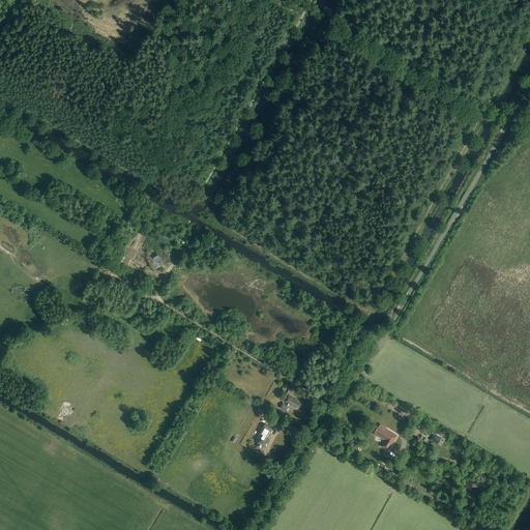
[(167,244),(147,258),(154,269),(158,266),(159,268),(164,265),(164,264),(170,259),(165,252),(170,248),(167,244)]
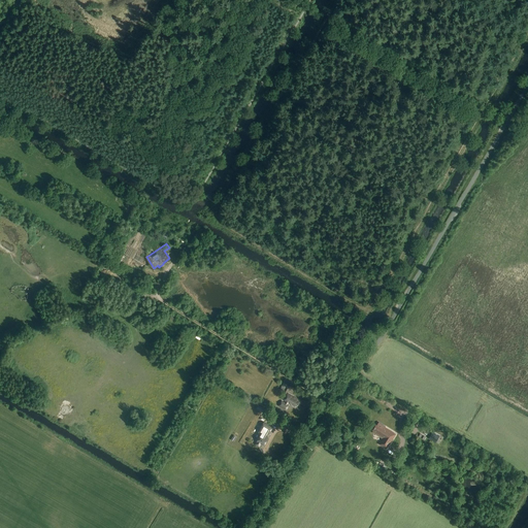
[(290,387),(284,383),(282,387),(279,390),(287,394),(290,387)]
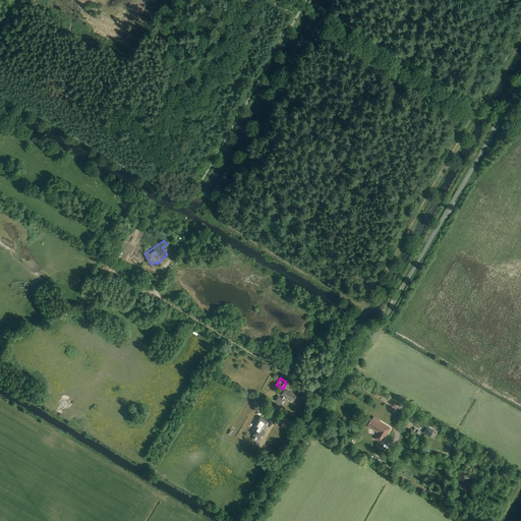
[(280,395),(282,396),(281,398),(278,396),(276,400),(282,404),(284,400),(283,399),(284,397),(291,401),(292,400),(293,401),(295,397),(292,395),(293,394),(284,389),(280,395)]
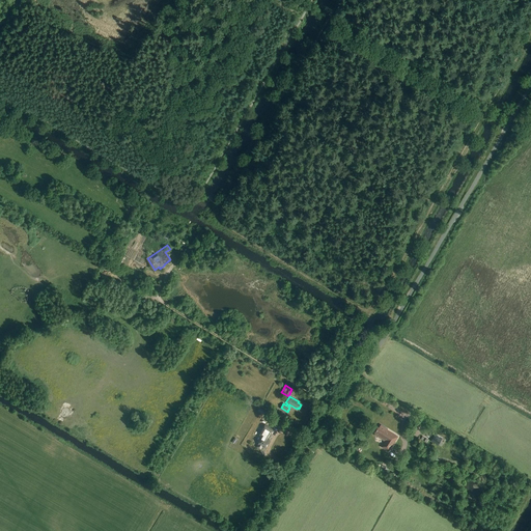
[(271,419),(273,416),(260,408),(258,412),(271,419)]
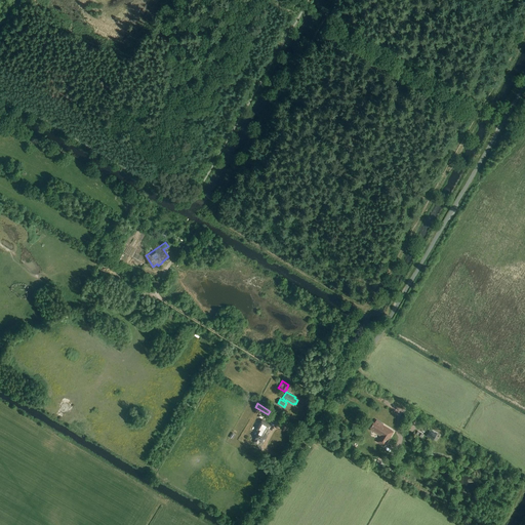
[(263,444),(267,436),(264,434),(268,428),(269,429),(271,425),(263,419),(257,429),(256,430),(259,432),(255,440),(254,441),(255,442),(256,444),(257,443),(258,442),(263,444)]
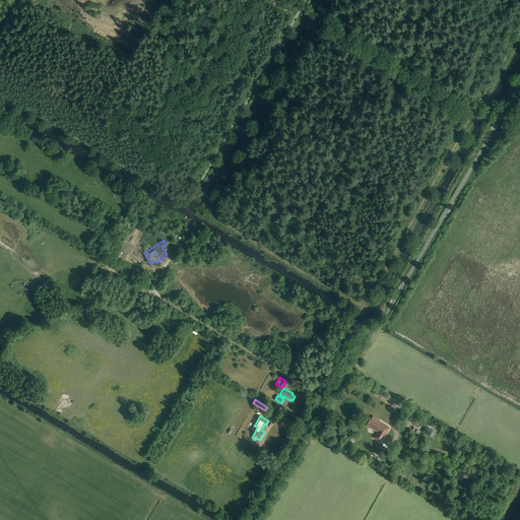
[(371,418),(367,424),(368,425),(367,426),(377,432),(374,438),(381,442),(387,433),(386,432),(388,428),(379,421),(380,420),(373,416),(371,418)]
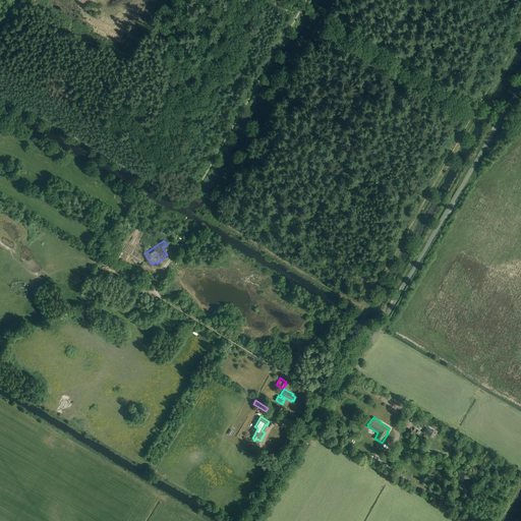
[(426,426),(423,432),(430,437),(433,430),(426,426)]
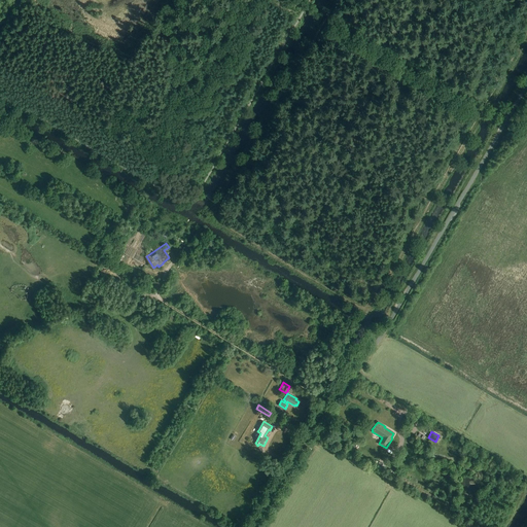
[(421,451),(432,457),(433,456),(423,449),(421,451)]
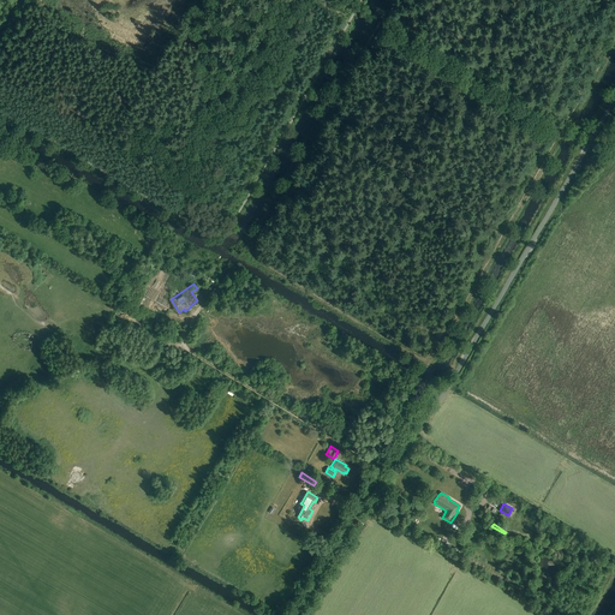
[(466,559),(469,554),(442,538),(440,543),(466,559)]
